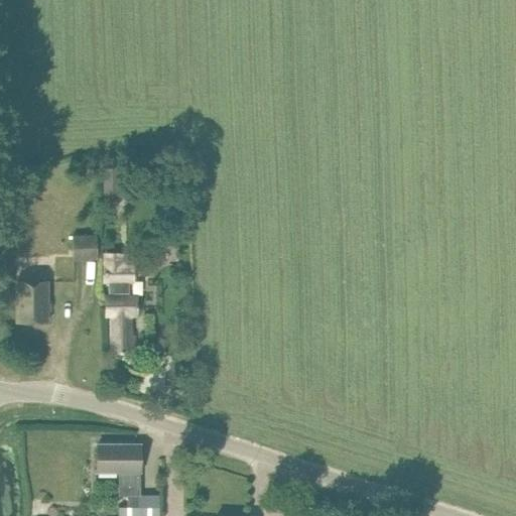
[(96,235),(72,236),(73,260),(97,259),(96,235)]
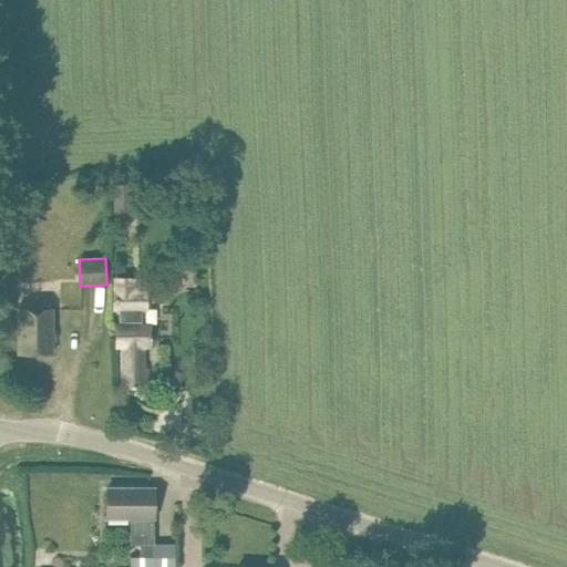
[(119,310),(142,310),(144,310),(144,292),(129,292),(129,280),(112,280),(112,310),(119,310)]
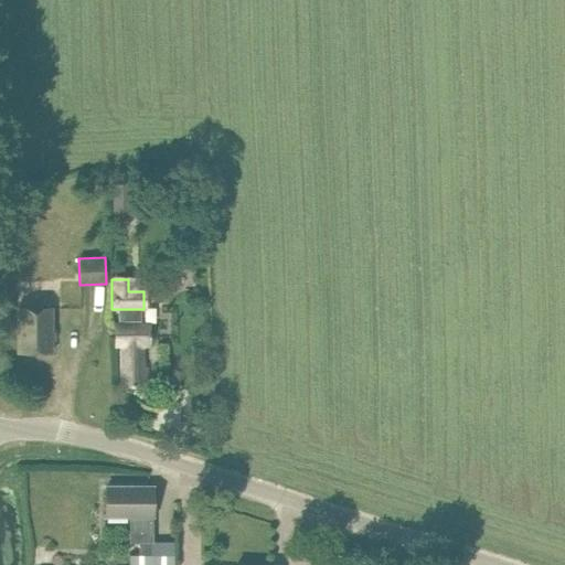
[(21,306),(51,307),(51,298),(46,298),(48,285),(21,284),(21,306)]
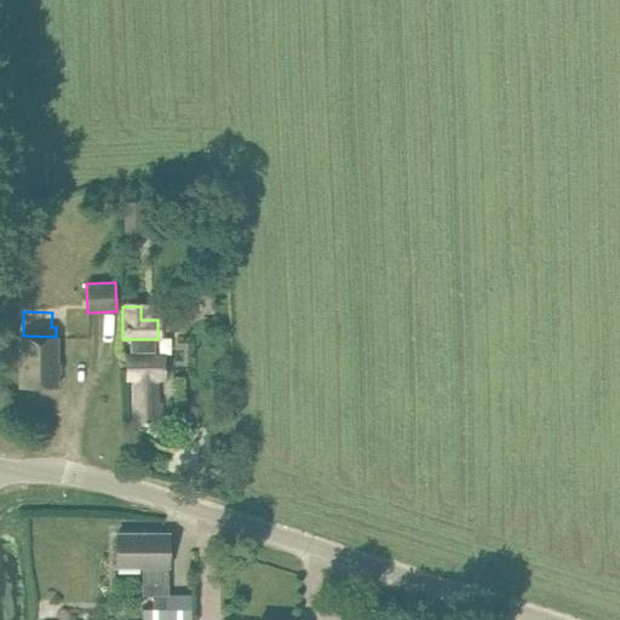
[(57,388),(57,338),(19,338),(19,388),(57,388)]
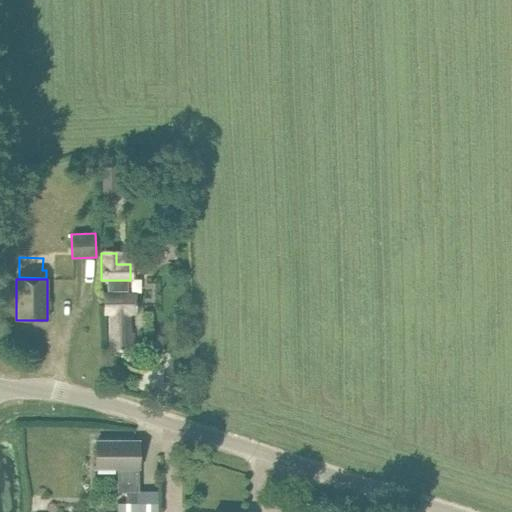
[(128,280),(107,280),(107,291),(128,291),(128,280)]
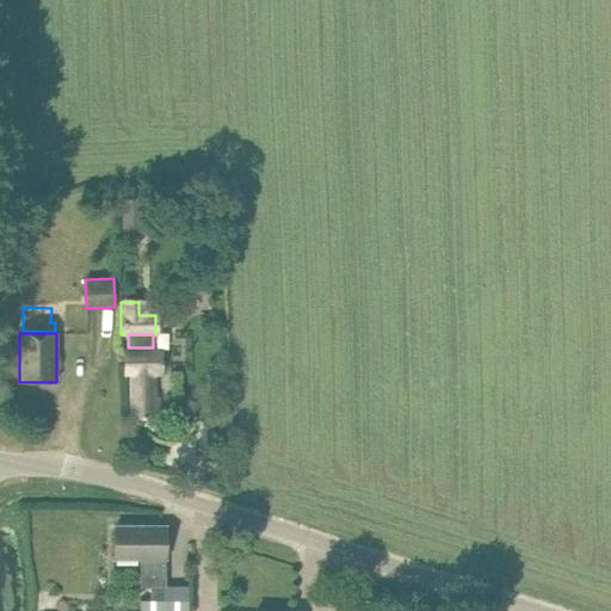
[(153,347),(128,347),(124,347),(124,374),(133,374),(134,419),(160,418),(159,394),(155,394),(155,371),(164,371),(164,347),(153,347)]
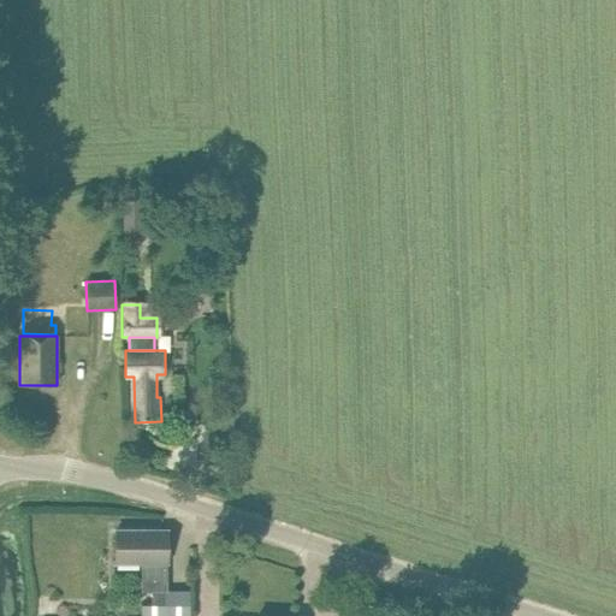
[(187,615),(188,596),(166,596),(166,591),(167,591),(167,531),(116,531),(116,564),(141,564),(141,592),(152,592),(152,605),(142,605),(141,615),(187,615)]
